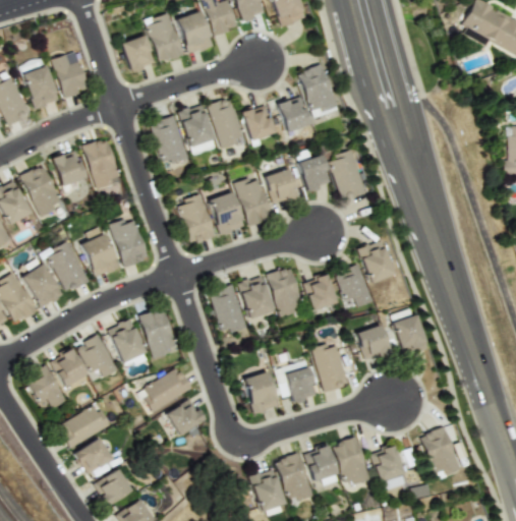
[(229,0),(225,0),(219,2),(218,0),(203,0),(214,35),(238,26),(229,0)]
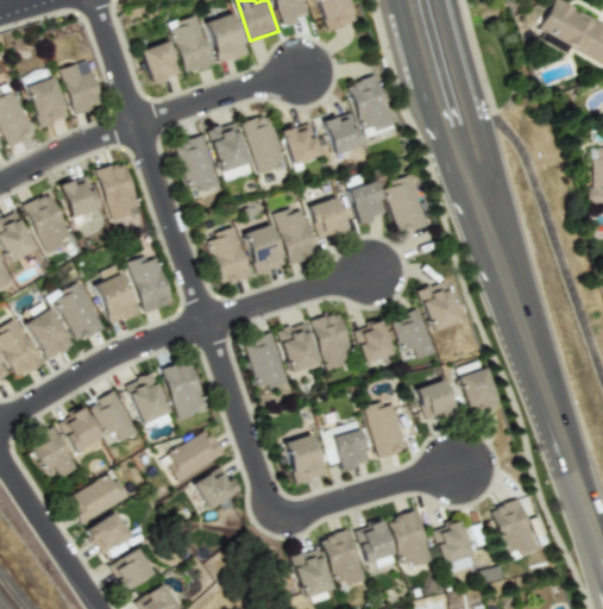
[(274,0),(283,25),(297,20),(296,17),(309,13),(305,0),(274,0)]
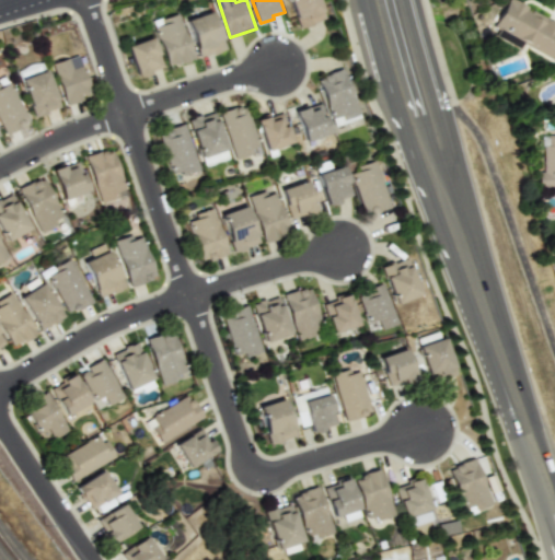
[(330,19),(323,0),(292,0),(303,28),(330,19)]
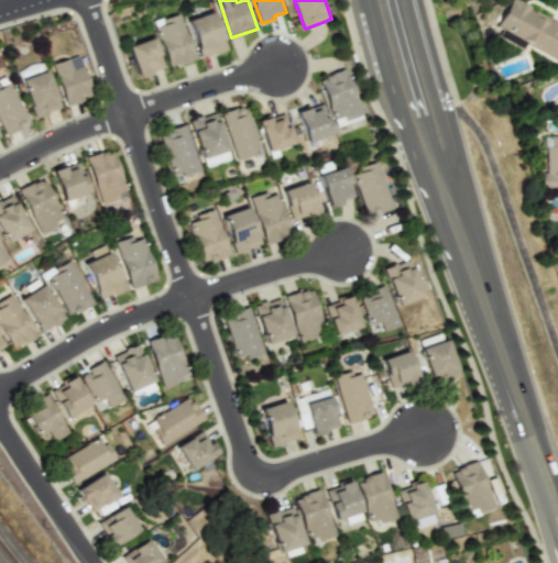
[(512,0),(499,28),(557,57),(557,21),(515,0),(512,0)]
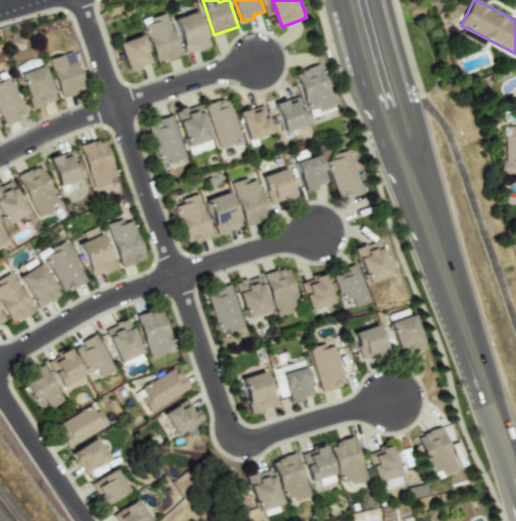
[(189,54),(213,46),(202,10),(177,18),(189,54)]
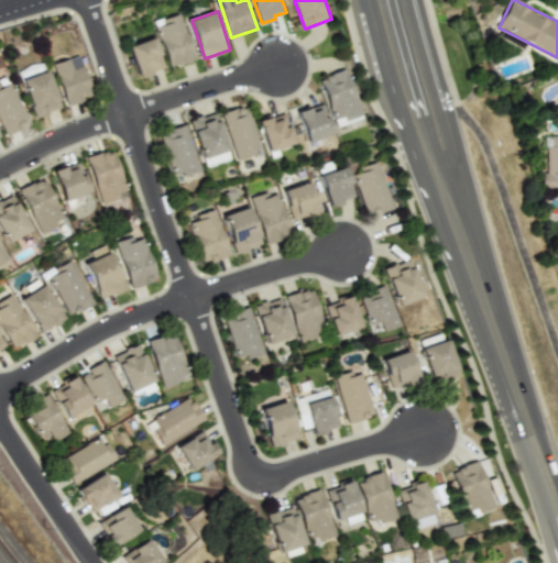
[(199,58),(184,13),(159,22),(174,67),(199,58)]
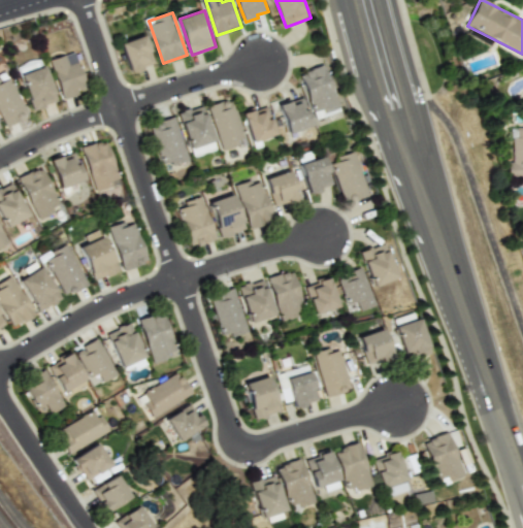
[(158,64),(148,35),(124,43),(133,72),(158,64)]
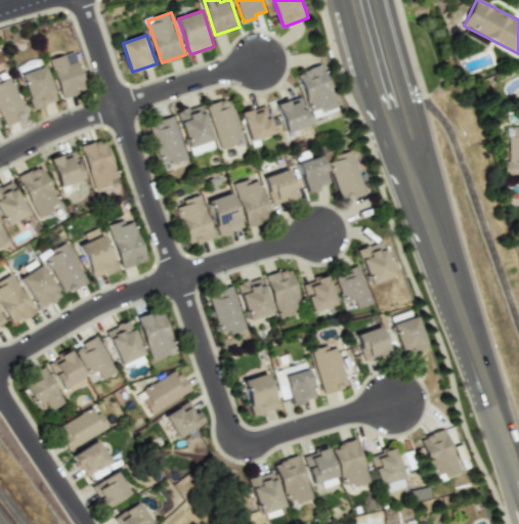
[(53,59),(66,98),(90,90),(81,61),(72,64),(69,54),(53,59)]
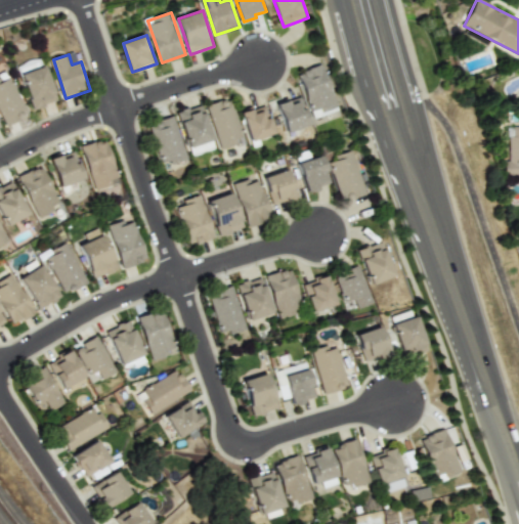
[(315,118),(340,110),(326,64),(301,72),(315,118)]
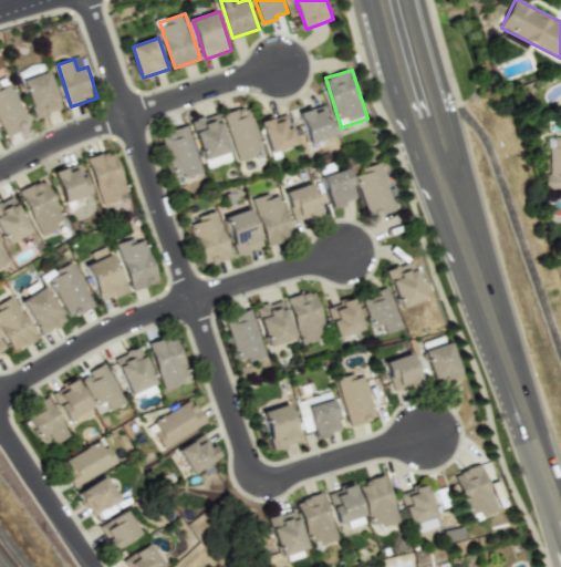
[(39,119),(65,109),(51,71),(24,81),(39,119)]
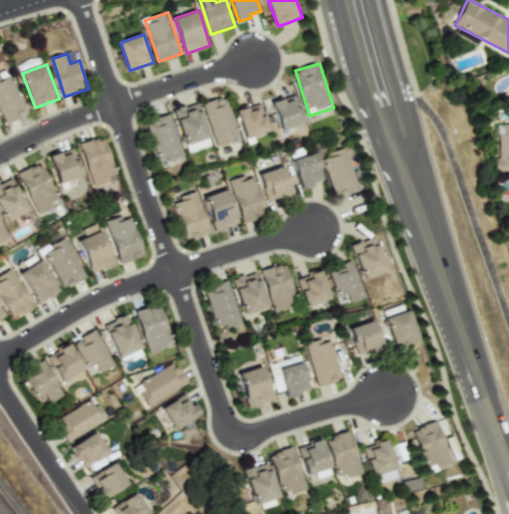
[(0,76),(0,105),(8,123),(31,112),(10,71),(0,76)]
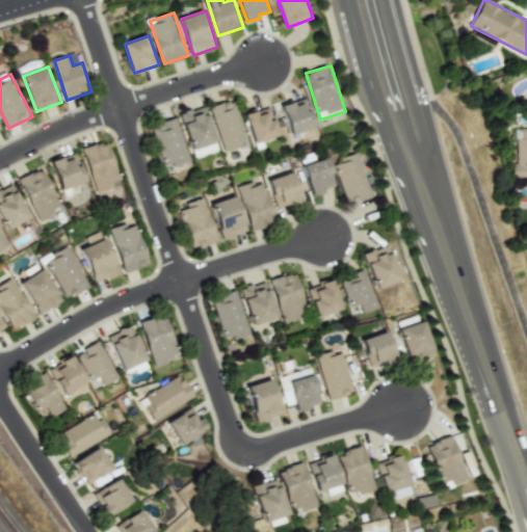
[(212,106),(226,152),(251,145),(238,99),(212,106)]
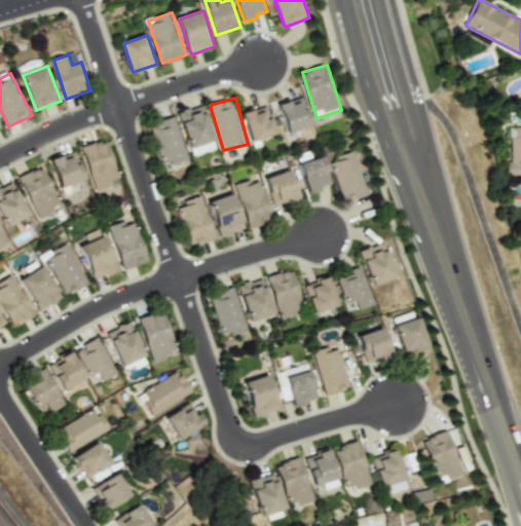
[(288,133),(312,126),(306,98),(281,103),(288,133)]
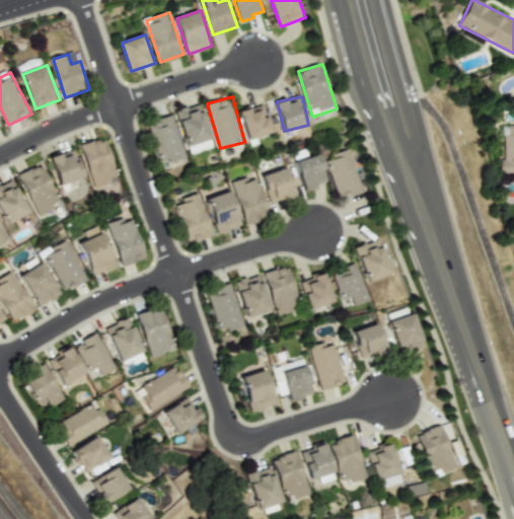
[(191,154),(216,147),(202,103),(177,110),(191,154)]
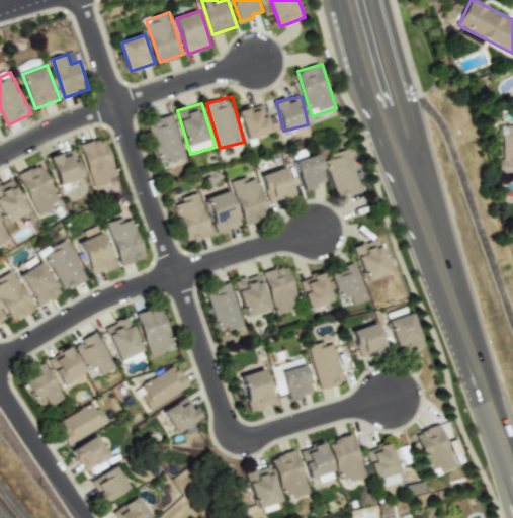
[(273,132),(264,104),(240,111),(249,140),(273,132)]
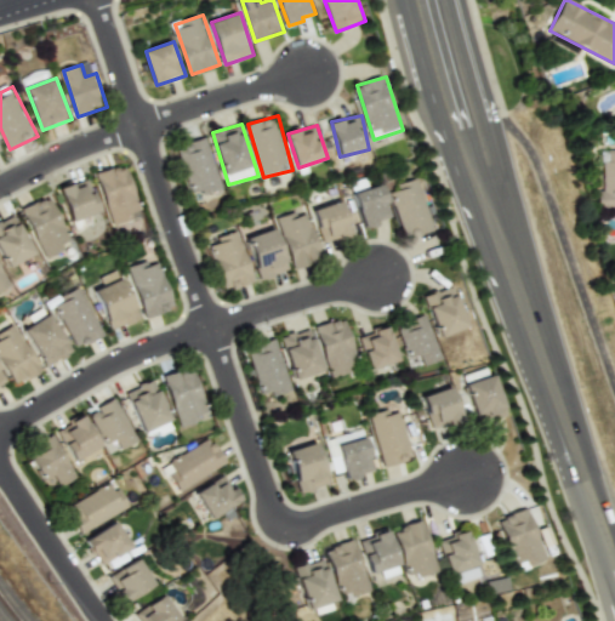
[(209,138),(180,146),(194,197),(223,188),(209,138)]
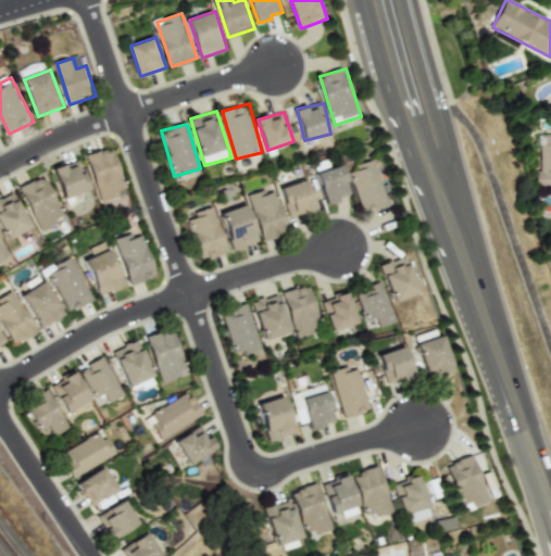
[(550,135),(547,135),(547,146),(541,146),(542,171),(537,171),(538,185),(550,184),(550,135)]
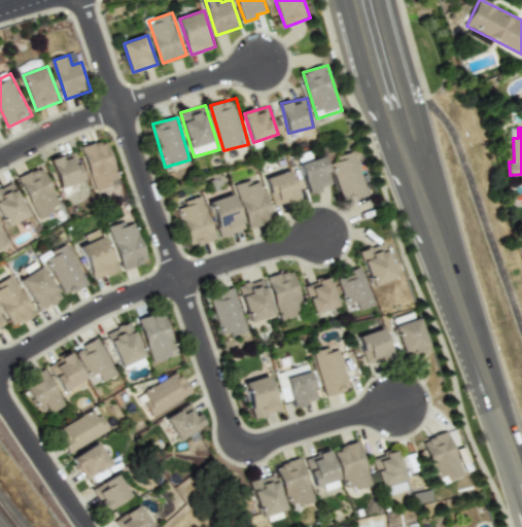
[(83,148),(99,191),(124,182),(108,139),(83,148)]
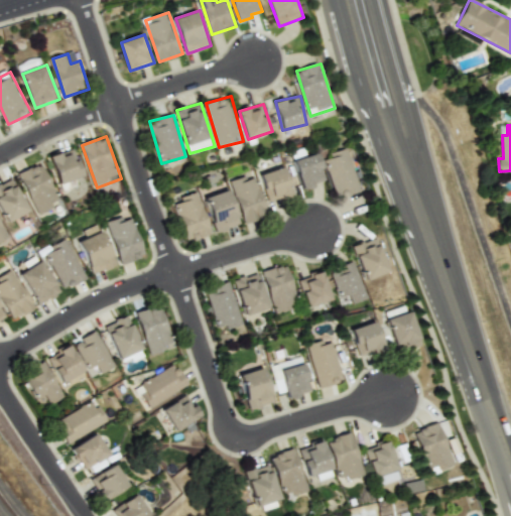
[(85,176),(76,148),(51,156),(60,183),(85,176)]
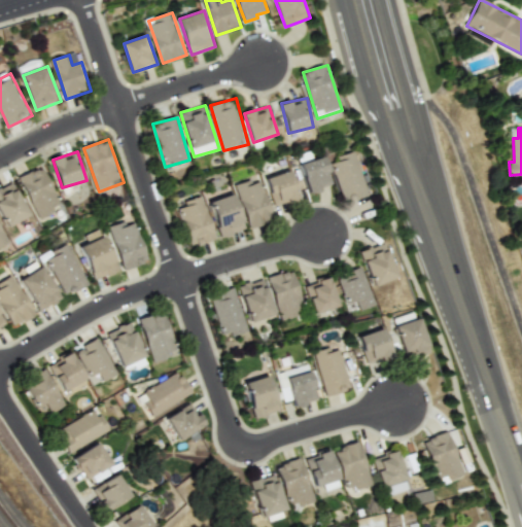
[(371,195),(357,151),(341,156),(342,161),(334,164),(346,202),(371,195)]
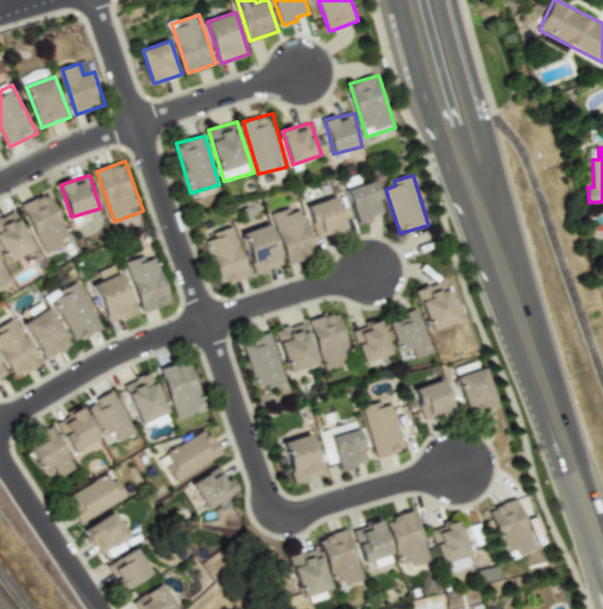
[(374,220),(372,217),(388,212),(378,181),(350,189),(360,225),(374,220)]
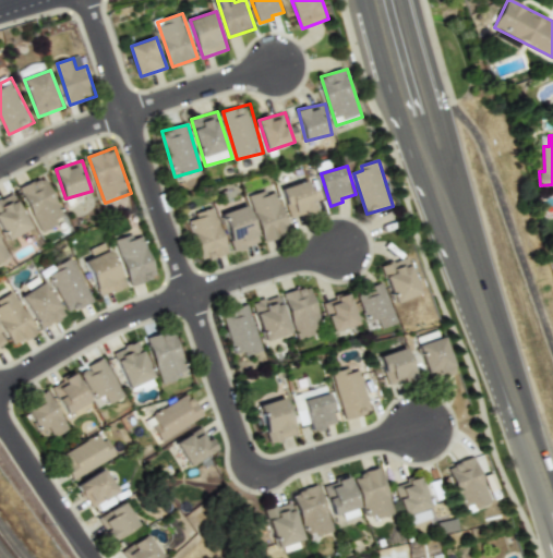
[(67,219),(47,176),(22,186),(41,230),(67,219)]
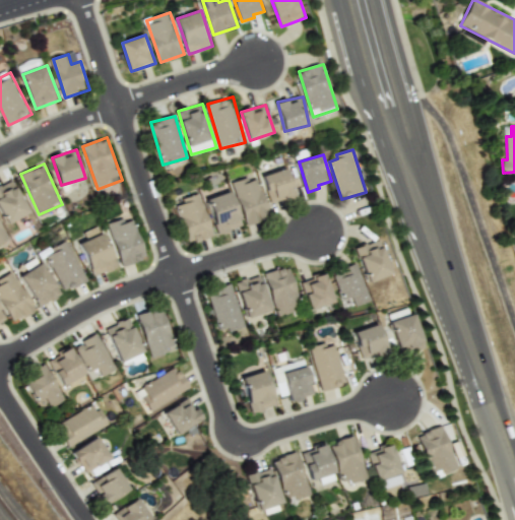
[(271,202),(297,198),(291,170),(266,174),(271,202)]
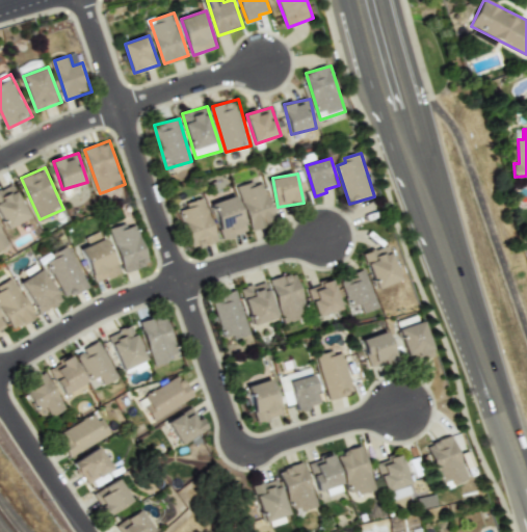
[(280,221),(265,183),(257,186),(256,181),(239,187),(255,231),(280,221)]
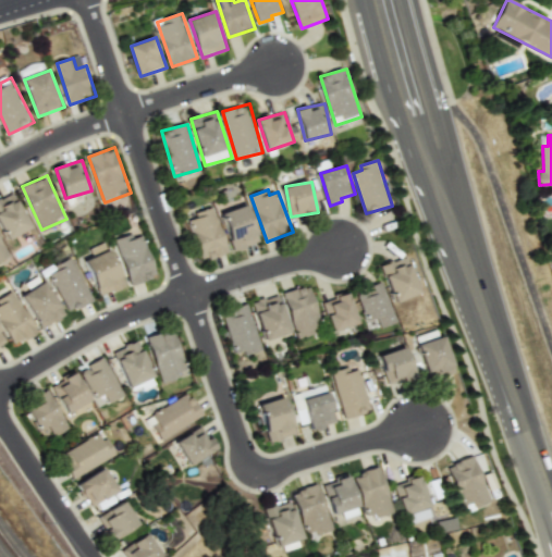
[(0,223),(9,240),(33,227),(14,193),(0,199),(0,223)]
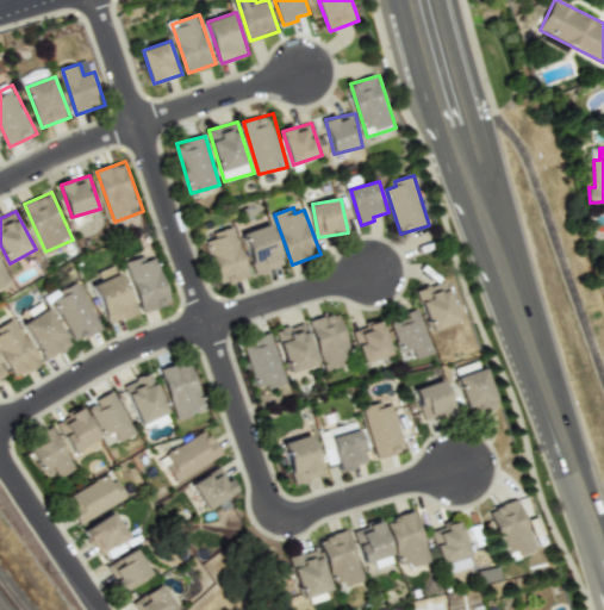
[(257,275),(286,266),(273,224),(244,234),(257,275)]
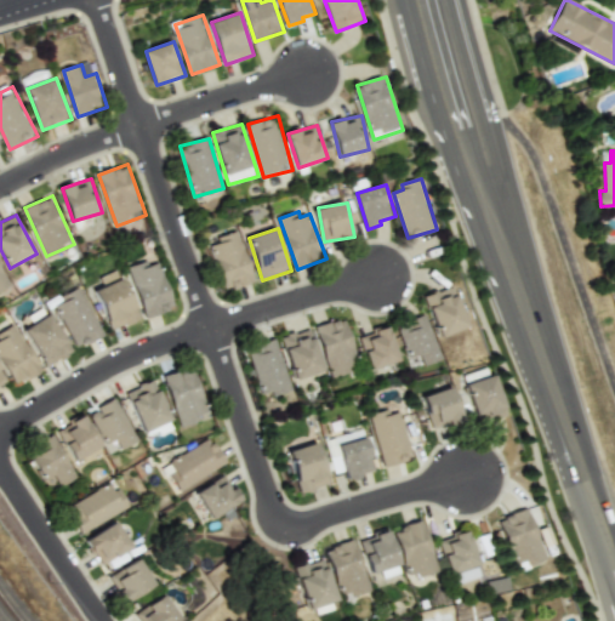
[(256,280),(240,232),(212,240),(228,290),(256,280)]
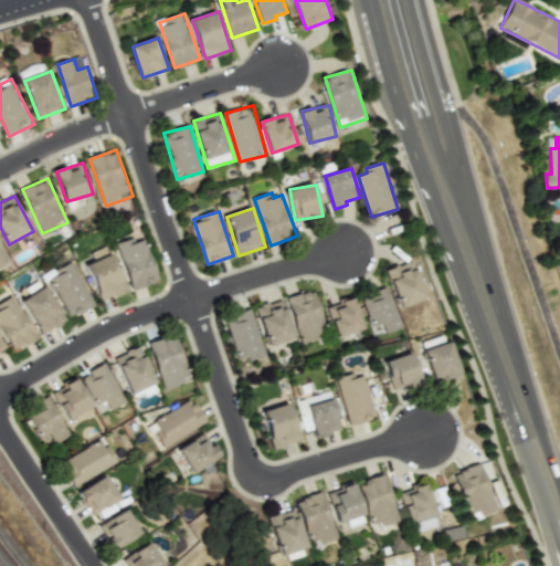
[(162,280),(147,239),(138,241),(137,238),(119,243),(135,290),(162,280)]
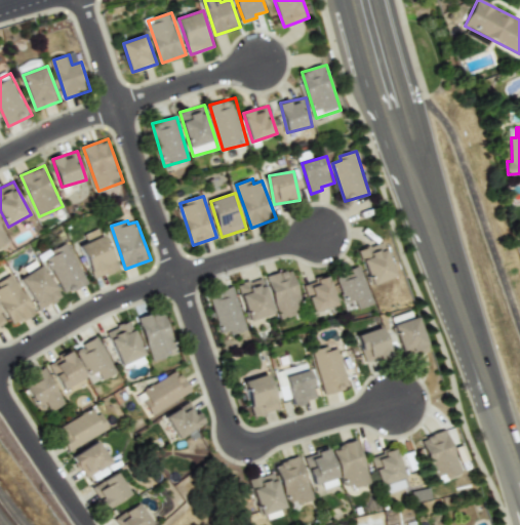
[(0,246),(9,242),(0,223),(0,246)]
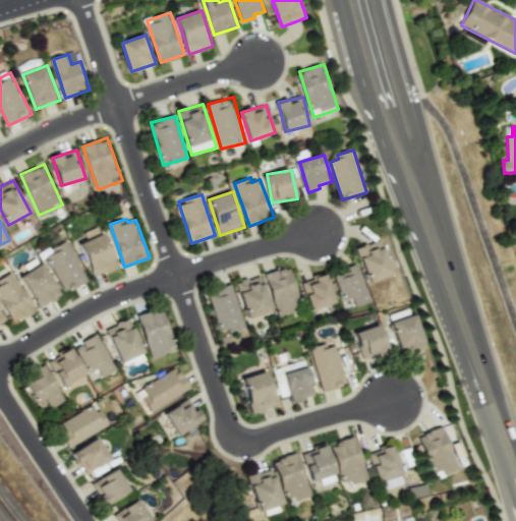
[(119,267),(104,229),(92,234),(93,237),(81,242),(96,277),(119,267)]
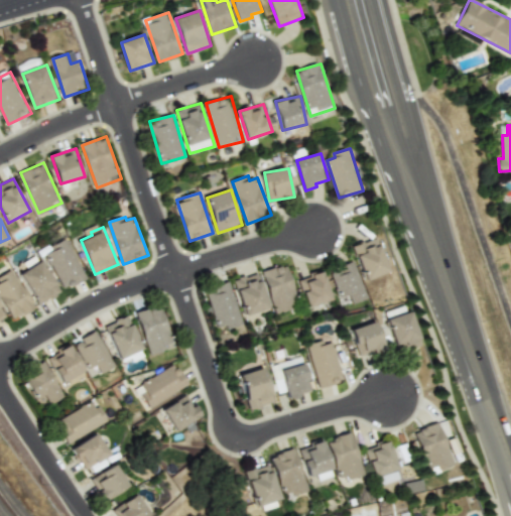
[(89,277),(68,238),(53,246),(55,250),(47,255),(67,290),(89,277)]
